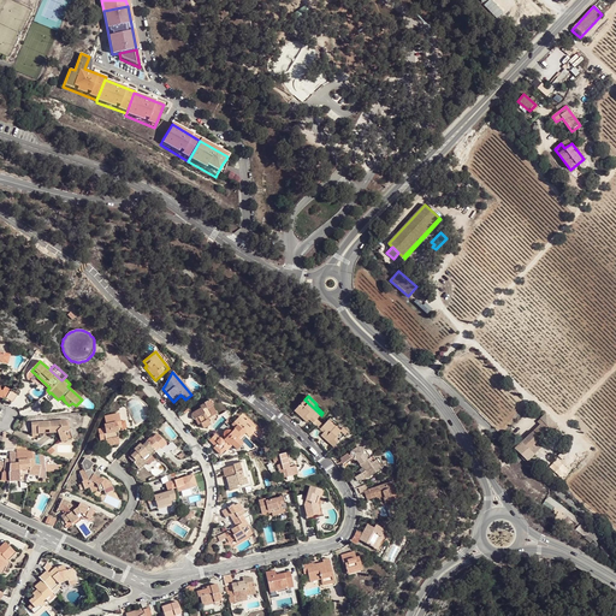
[(317,419),(321,415),(304,400),(294,412),(300,418),(303,414),(306,416),(302,420),(306,424),(309,420),(317,426),(320,422),(317,419)]
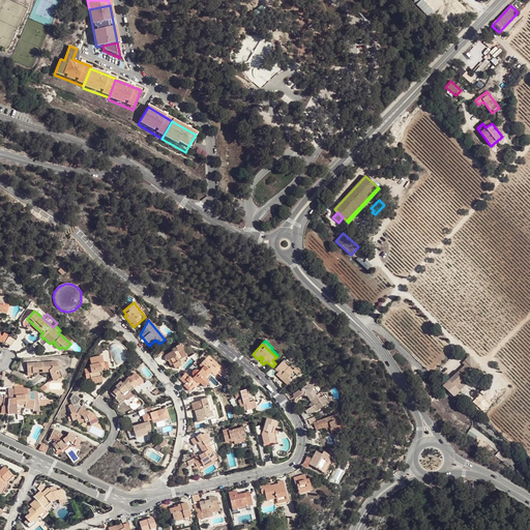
[(180,351),(182,350),(183,349),(181,345),(180,345),(176,347),(176,348),(172,350),(173,352),(166,355),(166,356),(165,357),(165,358),(165,359),(166,360),(166,361),(167,361),(168,361),(171,366),(173,364),(175,369),(181,365),(180,364),(186,361),(187,360),(187,359),(187,358),(186,356),(183,358),(180,351)]
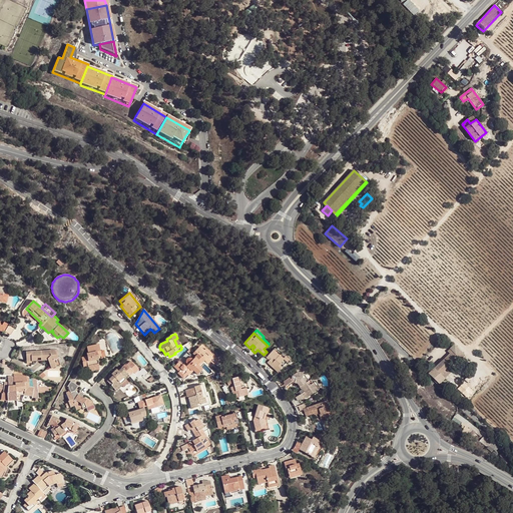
[(88,369),(99,367),(97,360),(102,359),(99,345),(87,347),(88,354),(86,354),(87,357),(81,358),(83,367),(87,366),(88,369)]
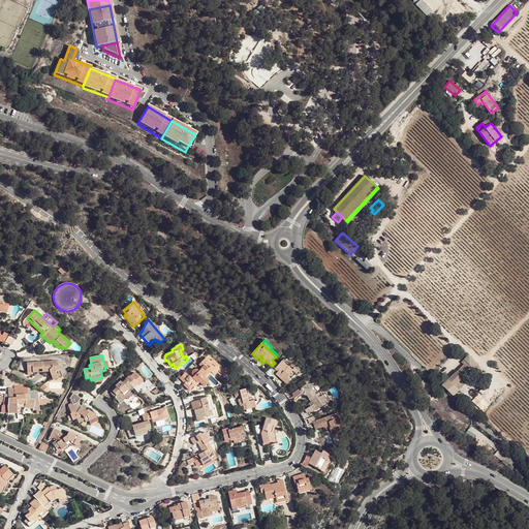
[(471,371),(475,367),(465,355),(460,360),(463,363),(469,370),(471,371)]
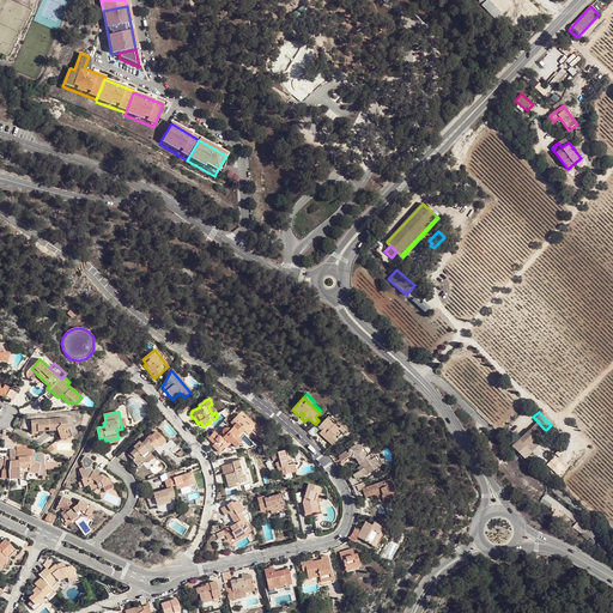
[(242,420),(237,416),(231,422),(232,423),(229,428),(231,430),(229,431),(229,429),(226,429),(225,428),(224,429),(222,430),(222,431),(222,434),(223,435),(224,437),(222,439),(213,432),(210,436),(217,444),(216,447),(222,451),(222,450),(230,443),(231,444),(232,445),(237,439),(236,438),(235,437),(242,430),(243,431),(248,436),(252,432),(254,436),(252,438),(253,439),(255,437),(256,437),(261,432),(258,429),(254,425),(250,429),(249,426),(250,425),(244,419),(242,420)]
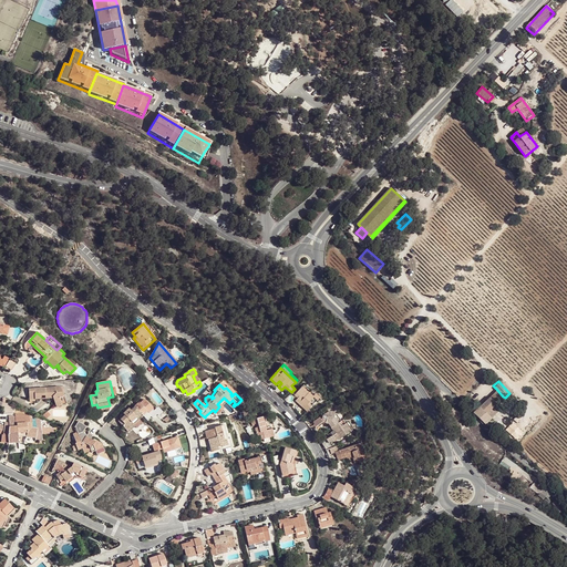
[(227,385),(226,388),(232,393),(230,394),(232,397),(235,393),(227,385)]
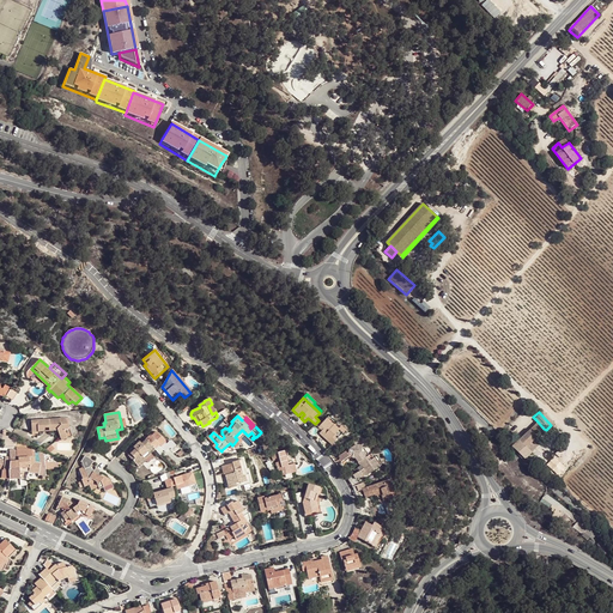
[(59,435),(65,432),(65,431),(70,429),(66,419),(31,420),(31,432),(37,432),(44,431),(44,430),(49,429),(49,431),(54,431),(54,430),(56,429),(58,431),(59,435)]
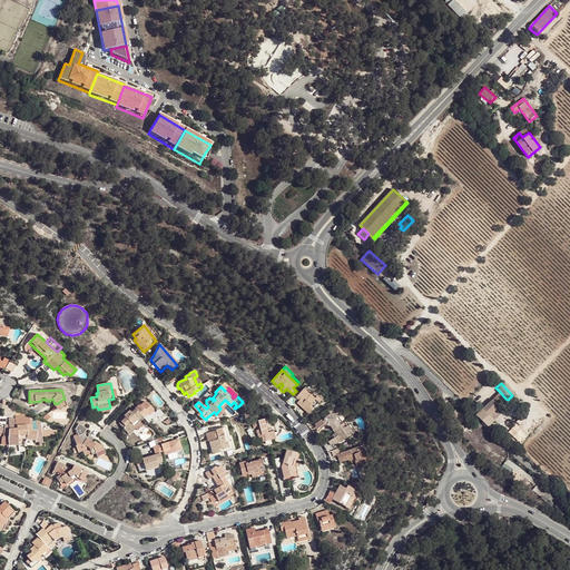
[(300,394),(296,391),(293,394),(300,401),(296,404),(301,408),(303,404),(305,406),(303,410),(307,414),(318,403),(314,400),(310,395),(303,390),(300,394)]
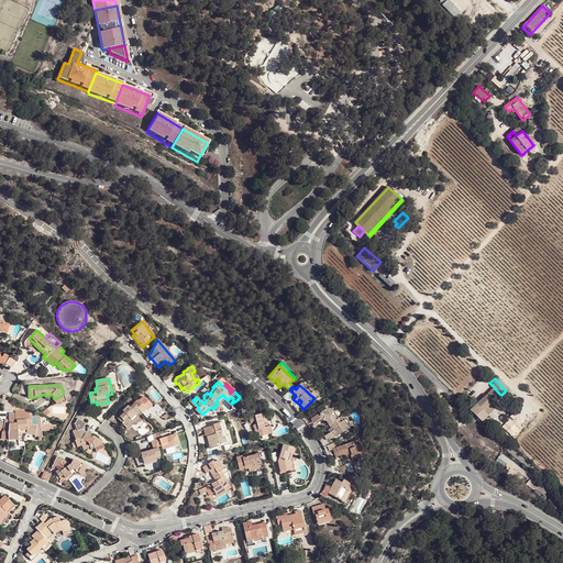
[(483,395),(489,401),(490,403),(499,394),(493,386),(490,388),(483,395)]
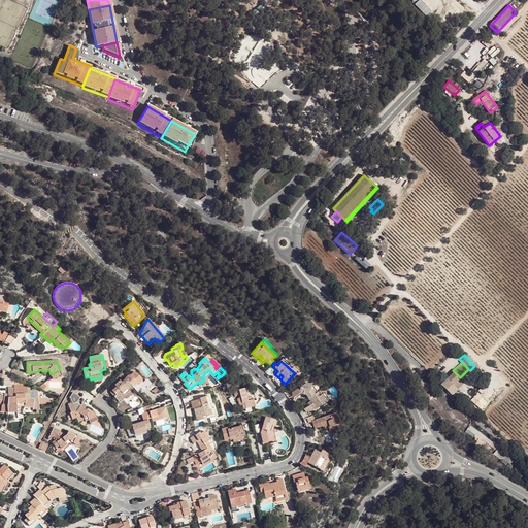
[(437,385),(443,391),(448,396),(461,384),(457,378),(459,376),(453,370),(437,385)]
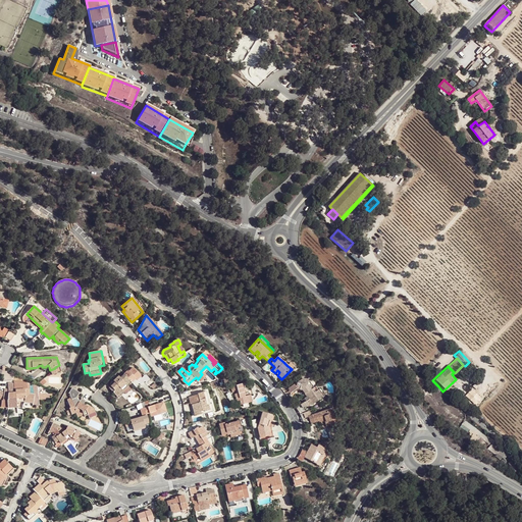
[(118,376),(113,381),(114,382),(111,385),(109,388),(116,397),(128,386),(126,385),(131,382),(135,386),(139,383),(141,385),(145,381),(141,377),(142,377),(133,368),(128,371),(127,372),(127,371),(120,378),(118,376)]
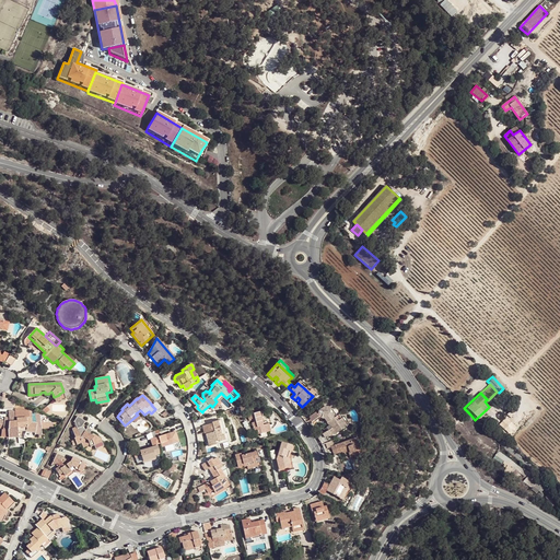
[(347,427),(338,416),(337,416),(333,419),(329,413),(330,408),(325,407),(318,411),(318,413),(316,415),(315,413),(308,418),(312,422),(317,418),(324,419),(329,426),(326,429),(328,432),(331,436),(335,434),(347,427)]
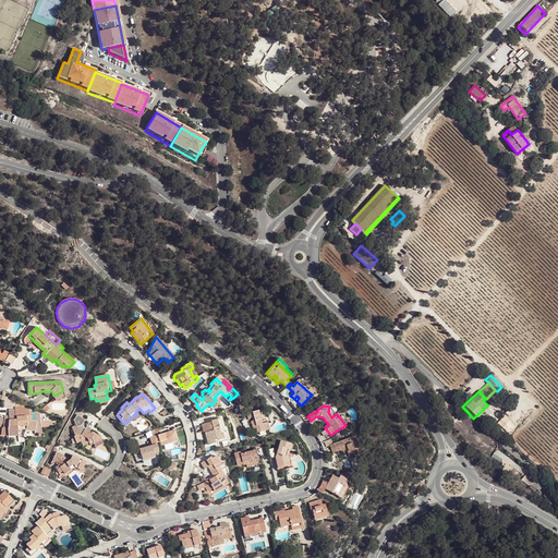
[(15,420),(9,420),(0,417),(0,423),(3,424),(2,428),(1,435),(9,436),(38,435),(38,433),(41,433),(40,424),(40,420),(37,420),(37,422),(34,422),(34,420),(32,420),(32,410),(15,408),(15,409),(15,420)]
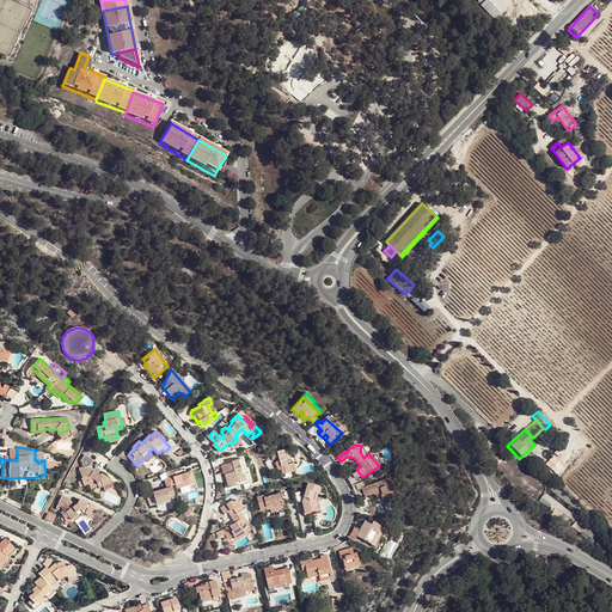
[(285,461),(287,460),(283,451),(270,454),(273,459),(276,458),(277,461),(275,463),(277,472),(281,471),(282,476),(291,473),(288,465),(286,465),(285,461)]
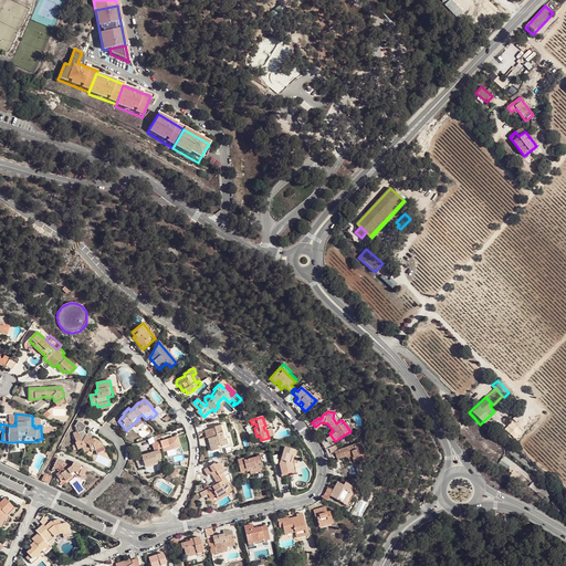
[(142,422),(139,419),(126,430),(128,432),(135,427),(136,428),(142,422)]
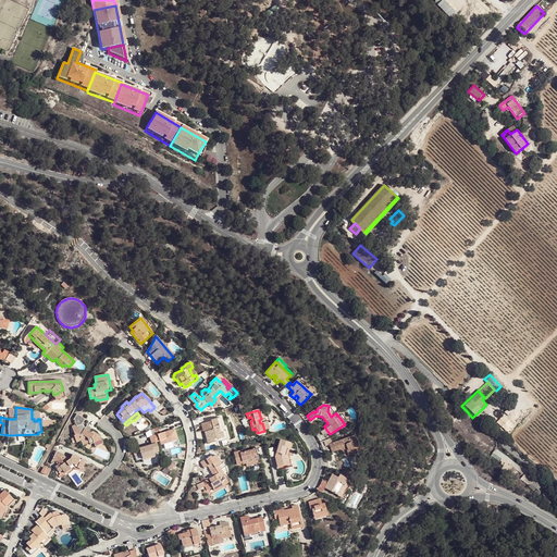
[(88,431),(89,430),(90,428),(86,425),(85,428),(82,425),(85,419),(77,415),(74,420),(75,421),(74,421),(75,424),(76,424),(76,425),(72,426),(75,435),(74,436),(76,442),(81,441),(82,444),(88,441),(89,443),(94,442),(95,446),(102,444),(100,436),(93,432),(91,433),(88,431)]
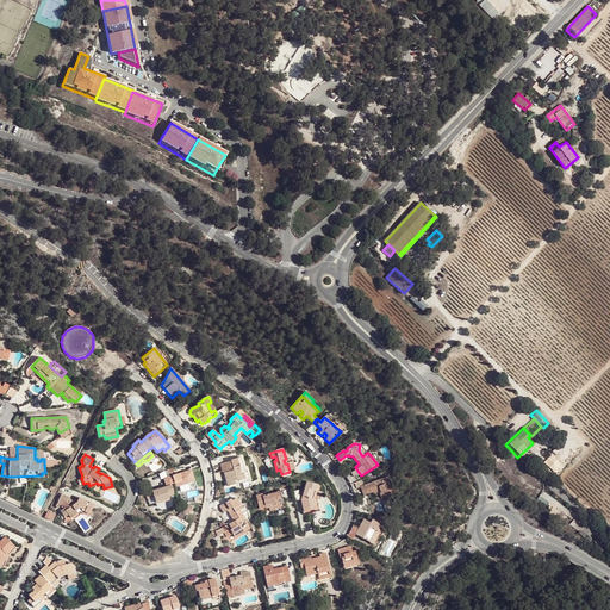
[(230,462),(222,465),(224,474),(226,473),(228,478),(225,478),(228,487),(240,484),(238,481),(243,480),(242,474),(244,474),(242,468),(244,468),(241,459),(230,461),(230,462)]
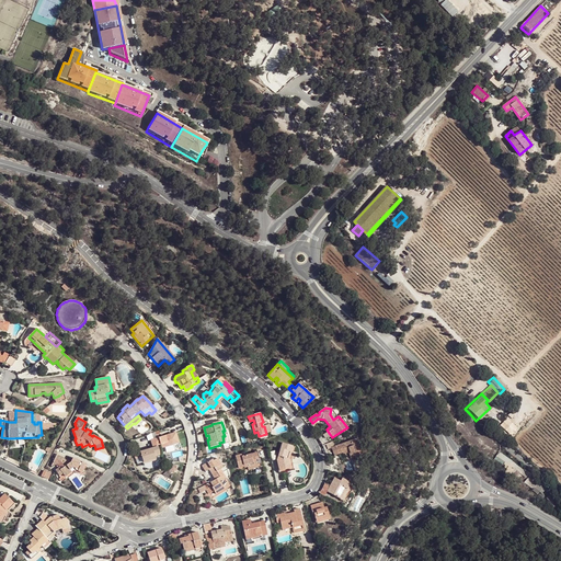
[(226,435),(225,431),(222,431),(225,436),(222,436),(224,442),(219,443),(220,445),(229,442),(227,435),(226,435)]
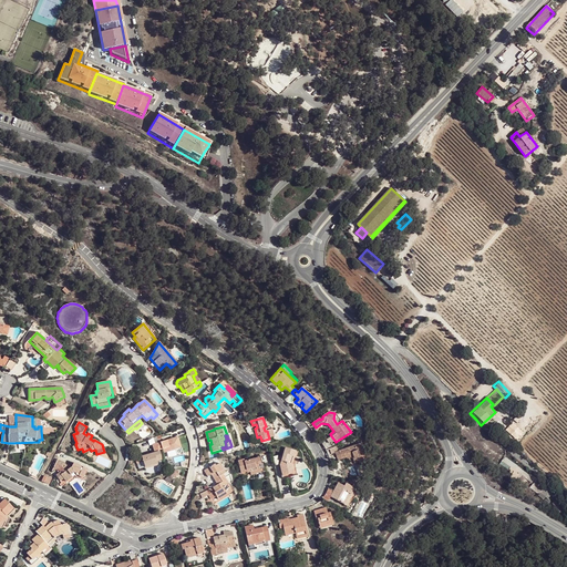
[(172,439),(160,443),(163,451),(163,453),(171,452),(175,450),(172,439)]
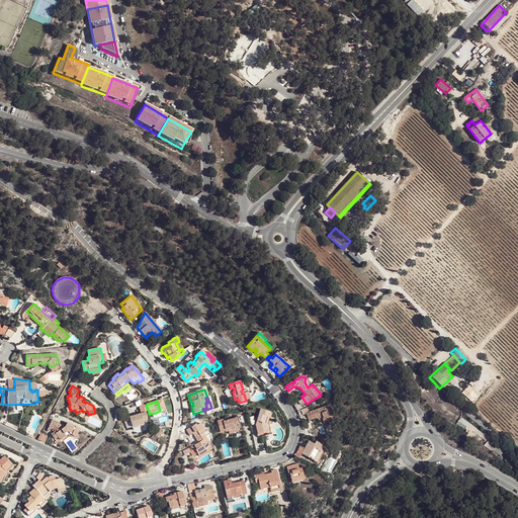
[(141,414),(145,413),(149,412),(146,405),(139,407),(141,414)]
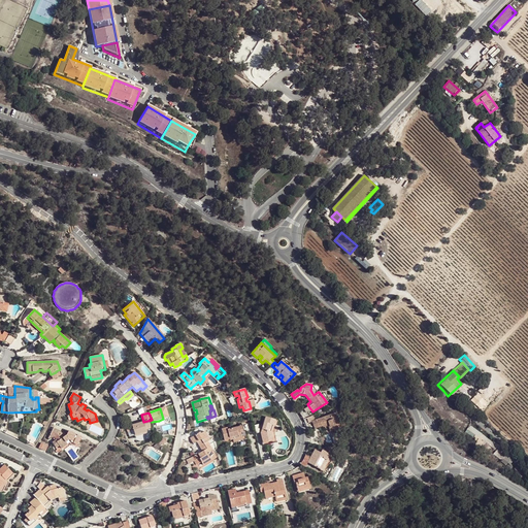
[(331,425),(333,431),(339,429),(337,423),(340,422),(337,414),(311,422),(315,429),(323,426),(324,428),(328,426),(331,425)]
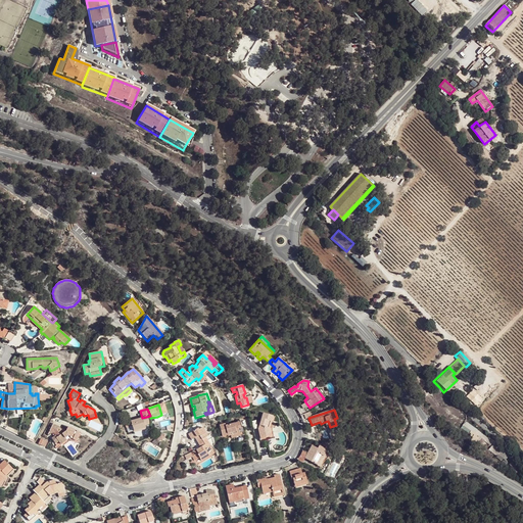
[(263,434),(271,432),(270,427),(273,417),(260,413),(256,429),(258,438),(263,437),(264,437),(263,434)]
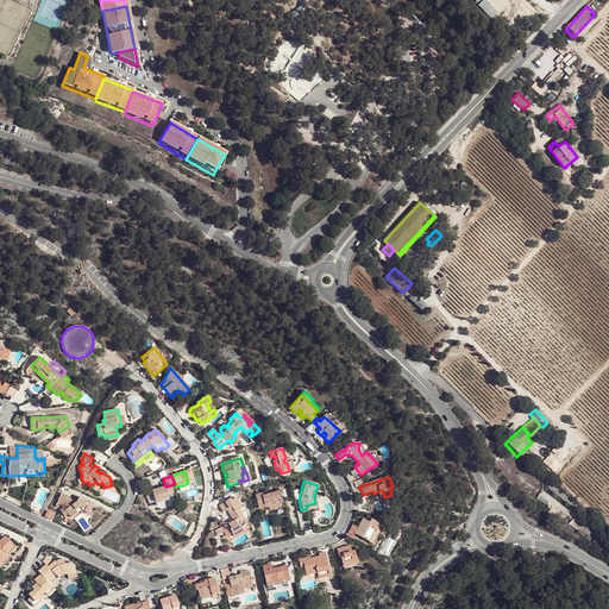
[(174,494),(170,485),(165,487),(152,491),(152,493),(154,496),(156,502),(169,497),(169,495),(174,494)]
